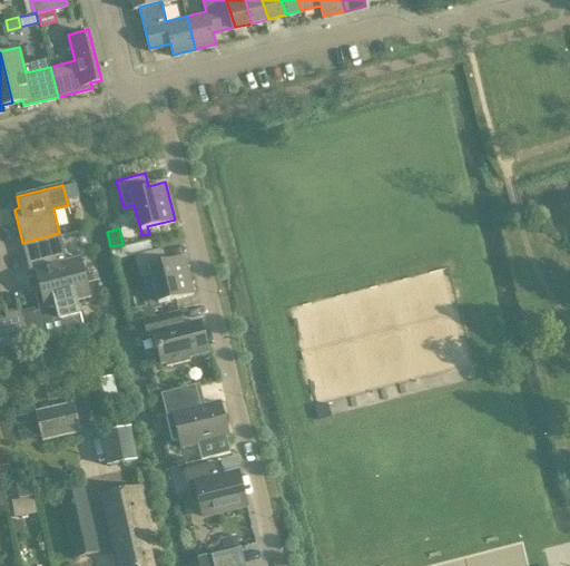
[(37,275),(39,286),(86,274),(80,255),(66,259),(59,233),(22,243),(31,276),(37,275)]
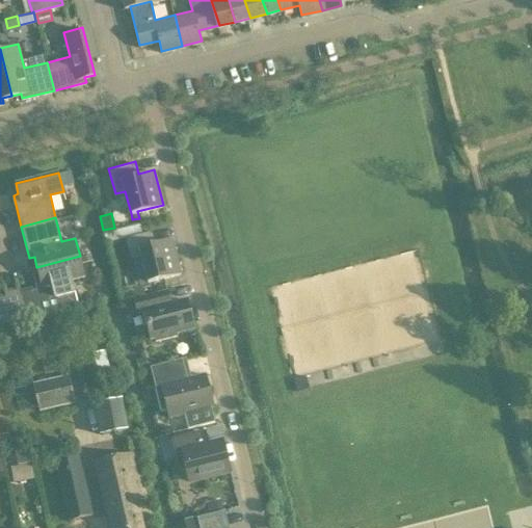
[(149,285),(148,281),(180,272),(171,238),(155,242),(152,230),(142,232),(139,222),(105,231),(107,240),(126,236),(129,248),(131,257),(132,257),(139,287),(149,285)]
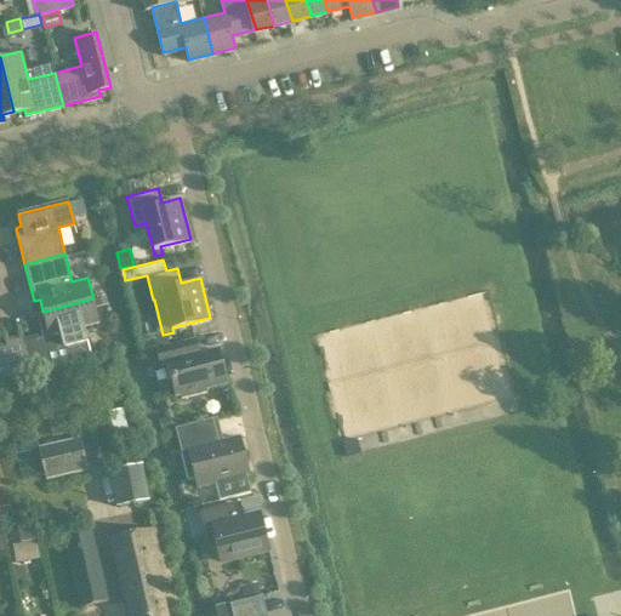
[(43,335),(23,340),(30,369),(91,354),(87,341),(84,325),(100,320),(93,298),(43,312),(45,324),(40,325),(43,335)]
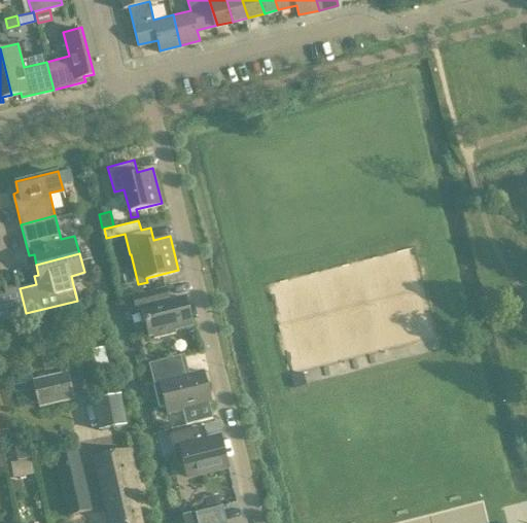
[(0,319),(26,313),(20,288),(19,284),(4,288),(5,292),(0,293),(0,319)]
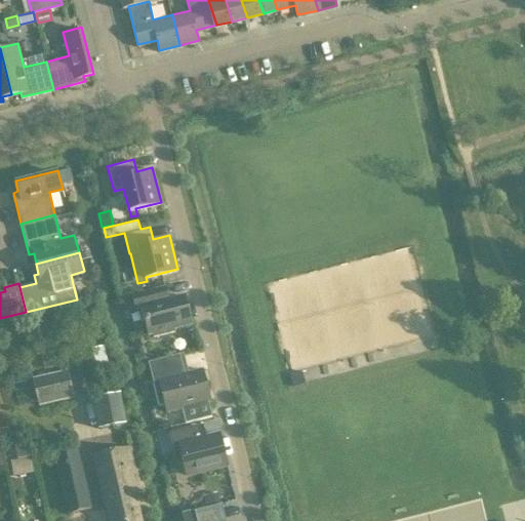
[(144,317),(145,317),(149,331),(152,331),(153,335),(174,330),(173,325),(191,321),(184,295),(168,298),(164,285),(132,293),(136,307),(142,306),(144,317)]
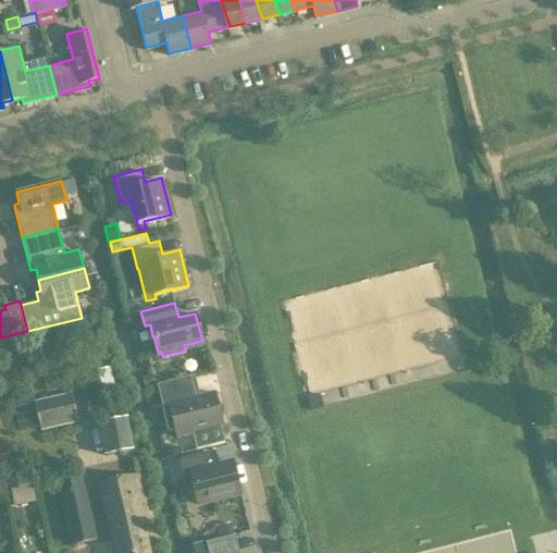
[(100,367),(106,388),(122,382),(115,363),(100,367)]
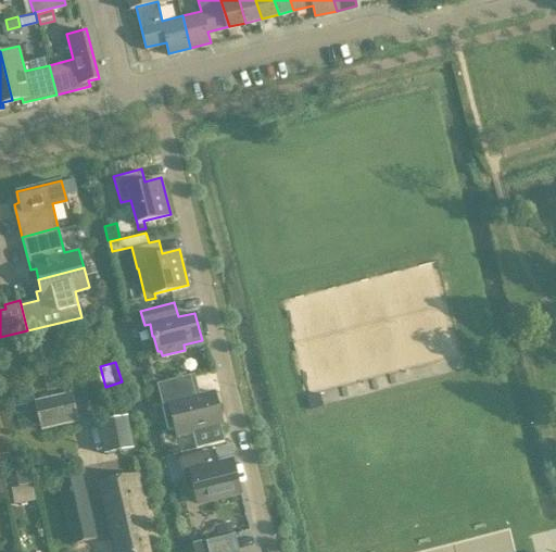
[(155,381),(152,372),(144,374),(147,384),(155,381)]
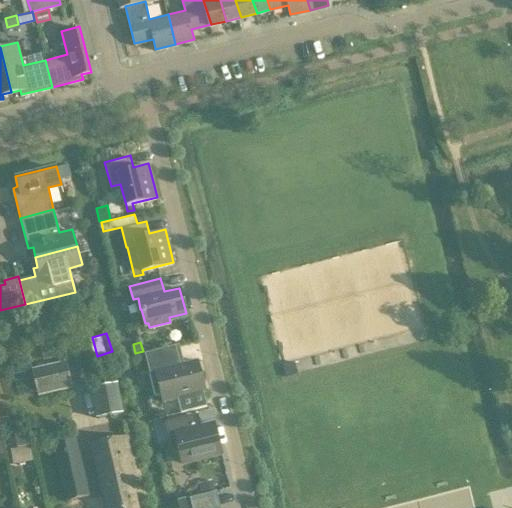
[(162,400),(177,396),(181,411),(206,404),(203,390),(205,389),(197,358),(180,363),(175,343),(144,351),(155,394),(161,392),(162,400)]
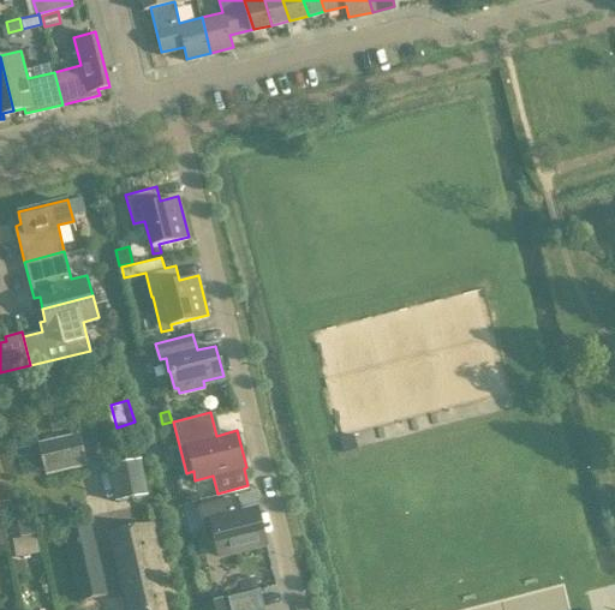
[(353,432),(339,436),(342,450),(357,447),(357,446),(353,432)]
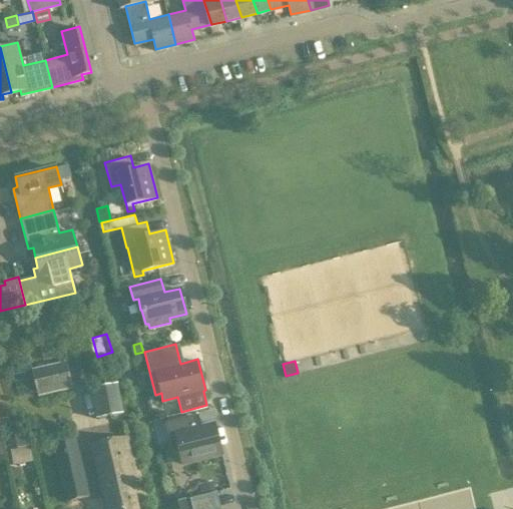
[(62,365),(35,371),(40,395),(67,389),(62,365)]
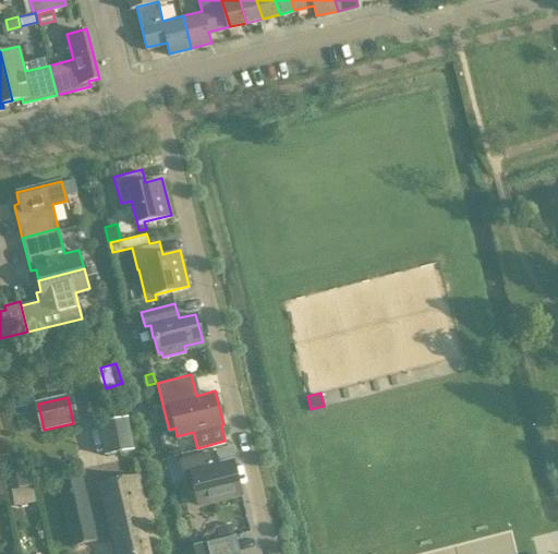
[(99,422),(106,454),(131,449),(124,417),(99,422)]
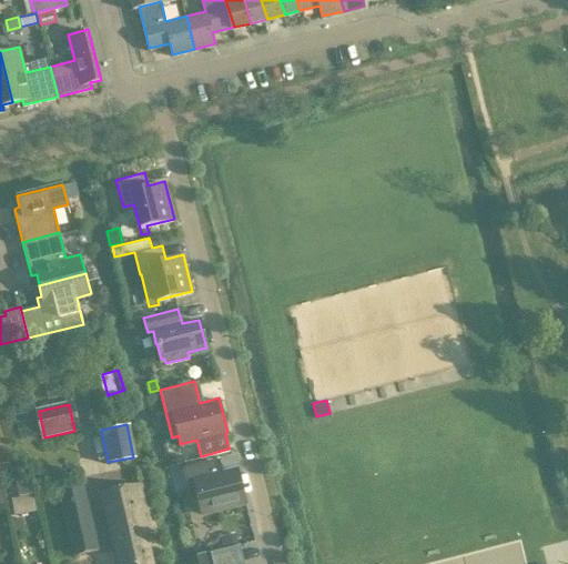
[(183,466),(170,470),(174,490),(188,486),(191,497),(195,500),(199,499),(202,512),(245,501),(236,469),(220,472),(215,470),(212,459),(183,466)]
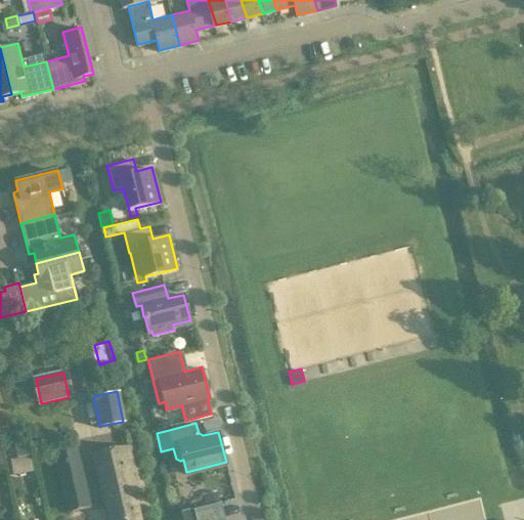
[(0,426),(0,439),(9,437),(7,426),(0,426)]
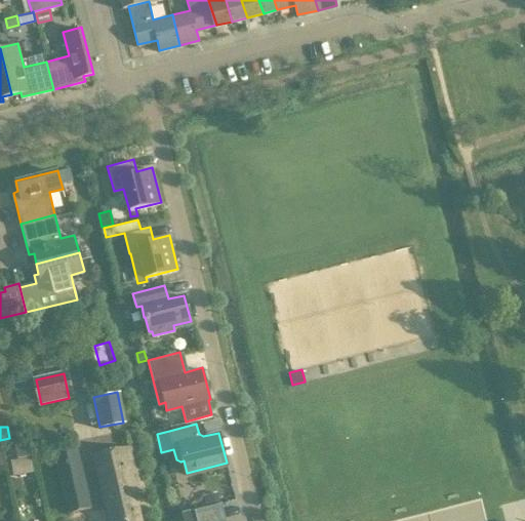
[(27,438),(13,441),(16,456),(30,453),(27,438)]
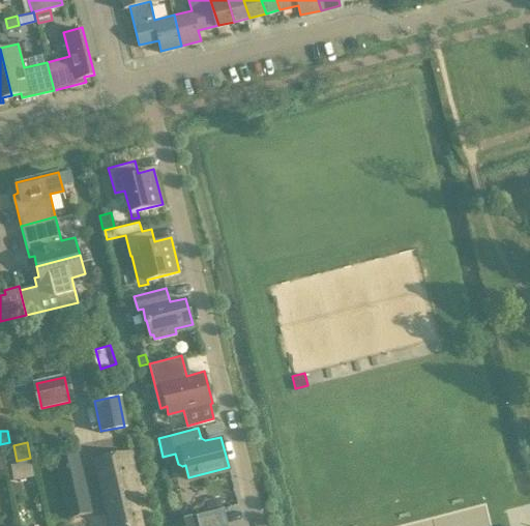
[(76,449),(53,455),(68,517),(90,512),(76,449)]
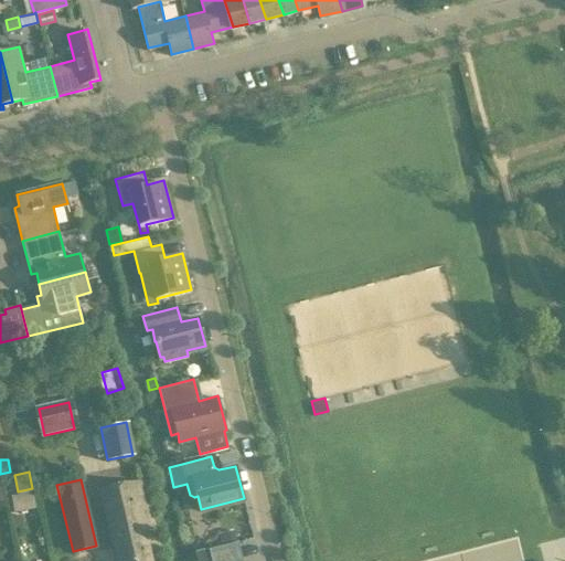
[(140,479),(103,488),(119,560),(151,560),(147,540),(153,538),(140,479)]
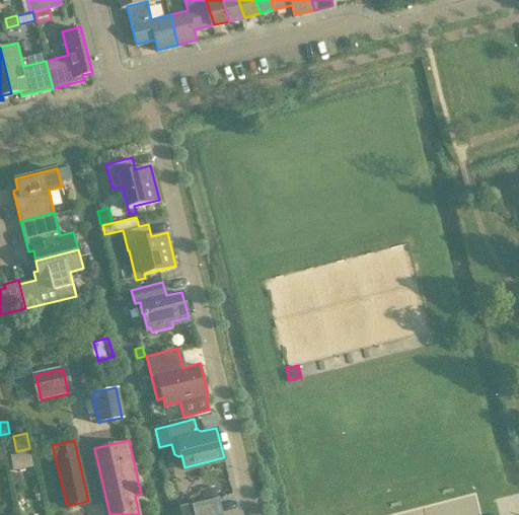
[(12,469),(33,464),(31,450),(9,454),(12,469)]
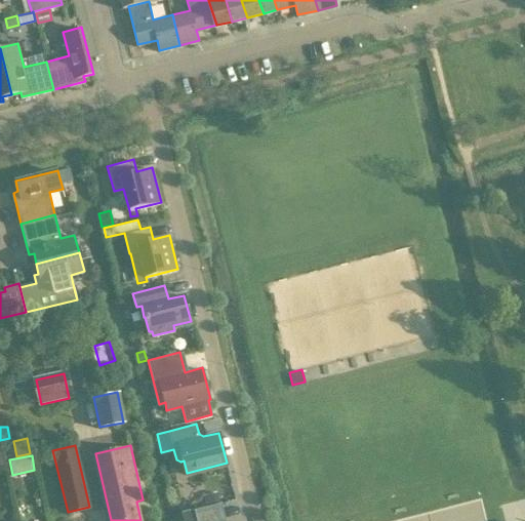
[(203,493),(205,505),(219,502),(216,490),(203,493)]
